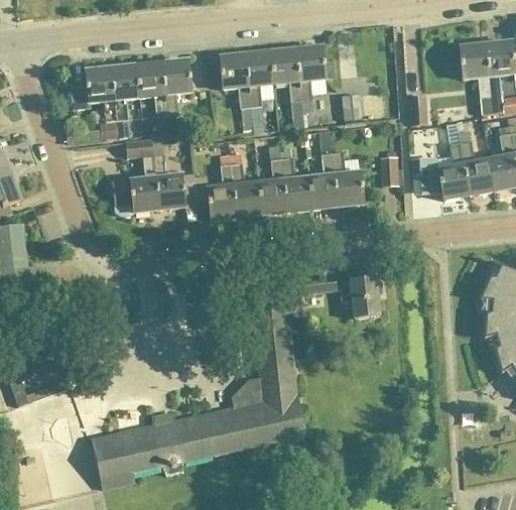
[(515,51),(512,52),(511,41),(484,43),(492,112),(502,111),(499,75),(514,73),(515,80),(515,51)]
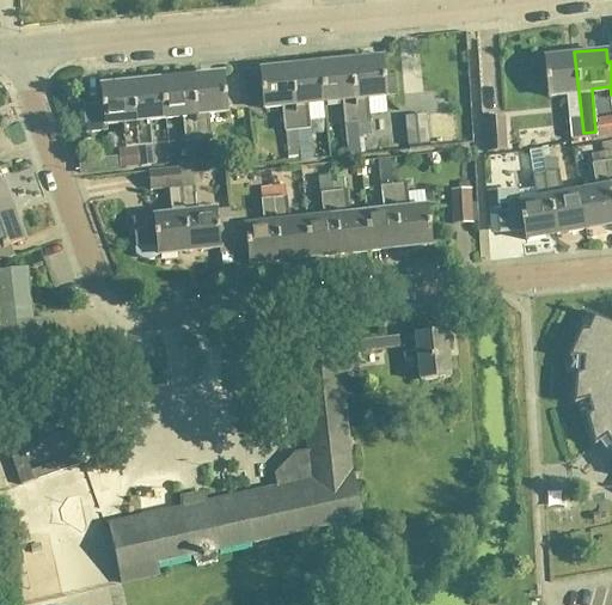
[(570,134),(583,133),(574,52),(545,55),(549,93),(565,91),(570,134)]
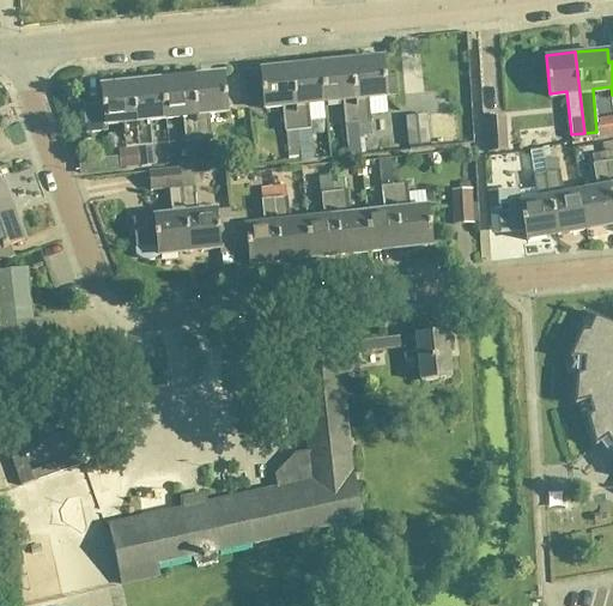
[(386,94),(396,92),(395,73),(384,74),(382,55),(351,59),(357,121),(369,120),(366,96),(386,94)]
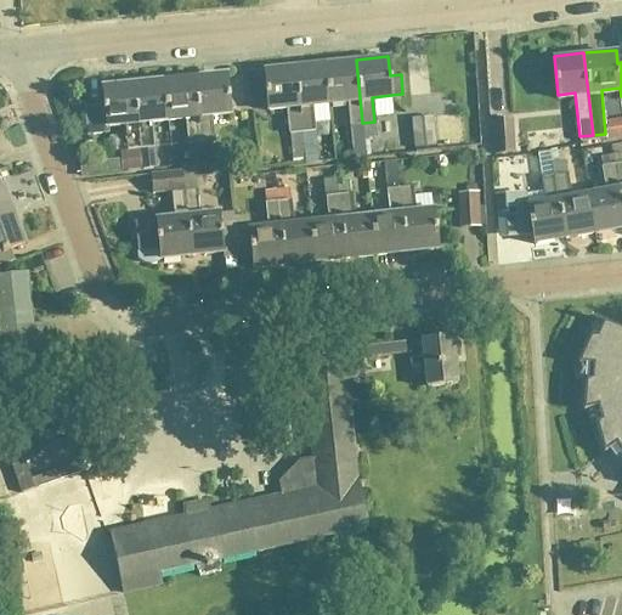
[(350,124),(362,123),(356,60),(326,62),(329,101),(348,99),(350,124)]
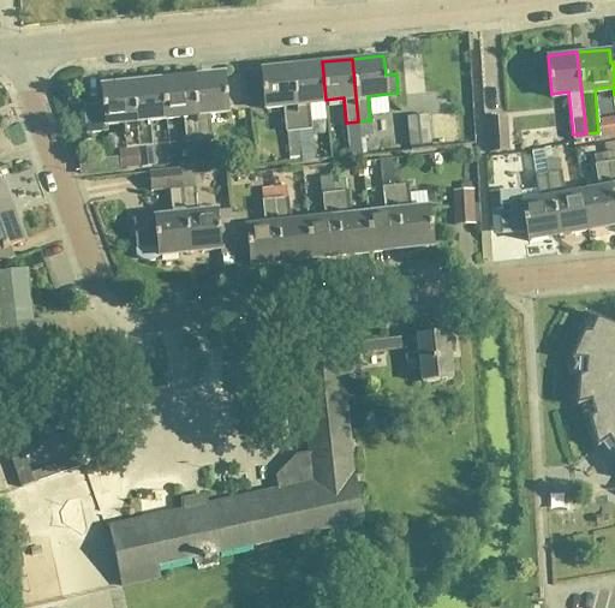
[(292,65),(298,127),(310,126),(308,101),(326,100),(322,61),(292,65)]
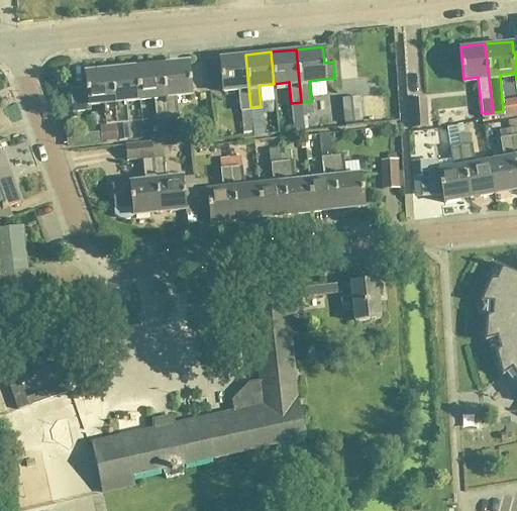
[(245,55),(237,56),(219,57),(222,88),(237,87),(239,108),(250,107),(245,55)]
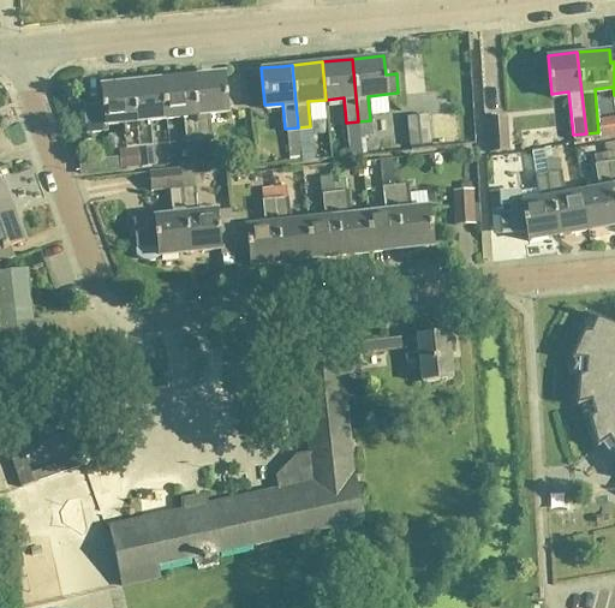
[(192,73),(198,137),(212,136),(209,111),(226,108),(222,71),(192,73)]
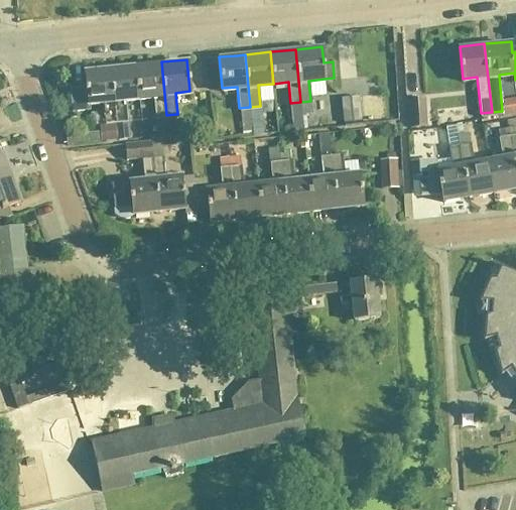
[(136,65),(139,97),(153,95),(156,116),(166,115),(161,61),(136,65)]
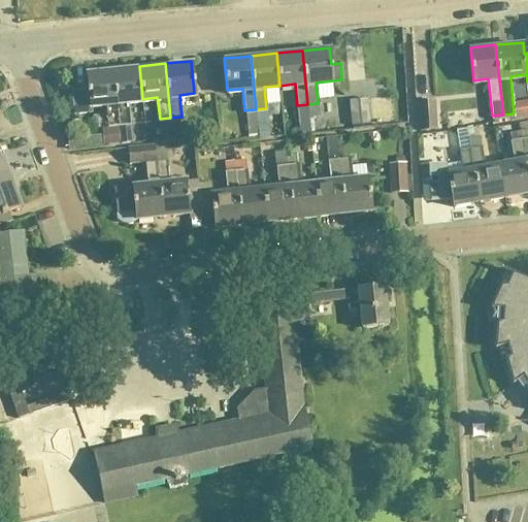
[(112,69),(119,122),(129,121),(127,100),(142,99),(139,66),(112,69)]
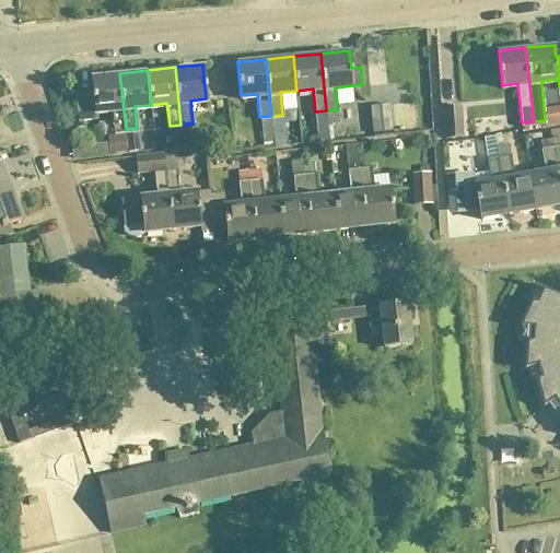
[(126,129),(119,73),(92,75),(94,92),(77,94),(79,118),(96,116),(96,110),(112,109),(114,130),(126,129)]
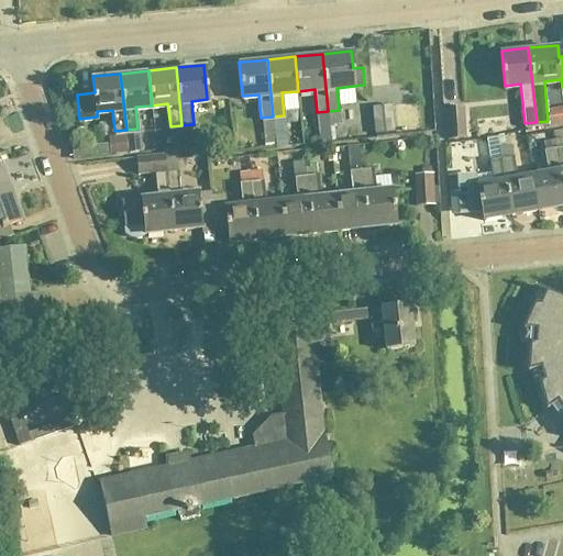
[(392,102),(386,102),(374,103),(375,130),(394,129),(392,102)]
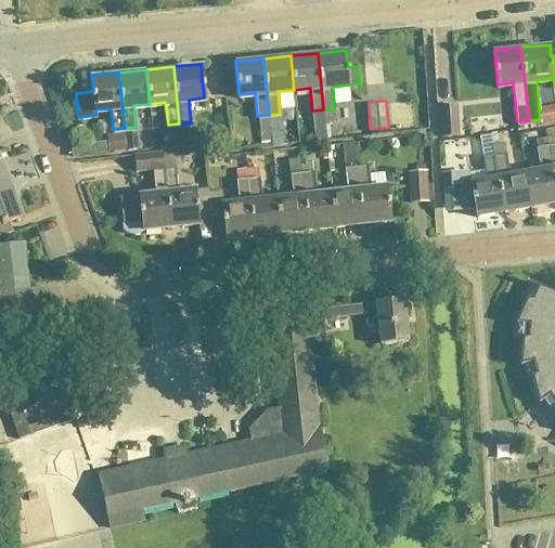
[(457,103),(440,104),(441,134),(459,133),(457,103)]
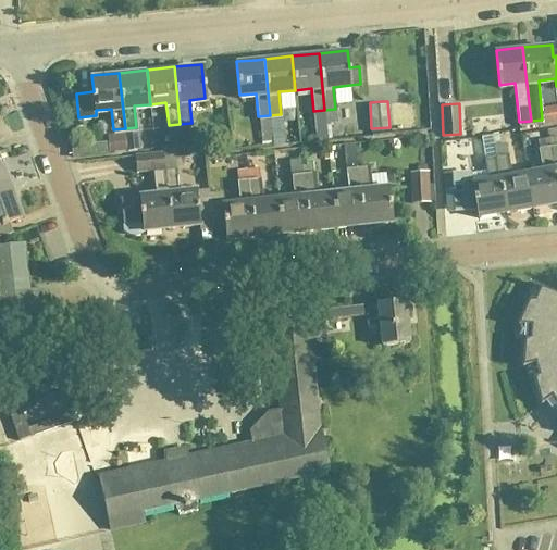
[(325,123),(325,120),(324,110),(313,111),(314,125),(325,124),(325,123)]
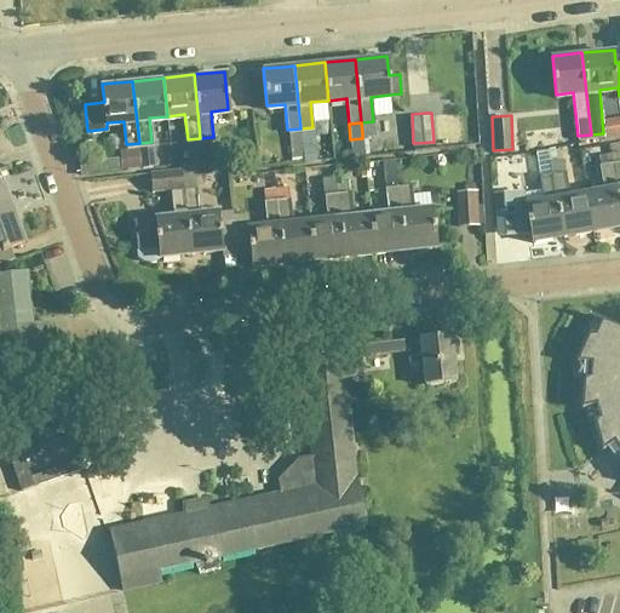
[(515,139),(534,143),(537,127),(518,124),(515,139)]
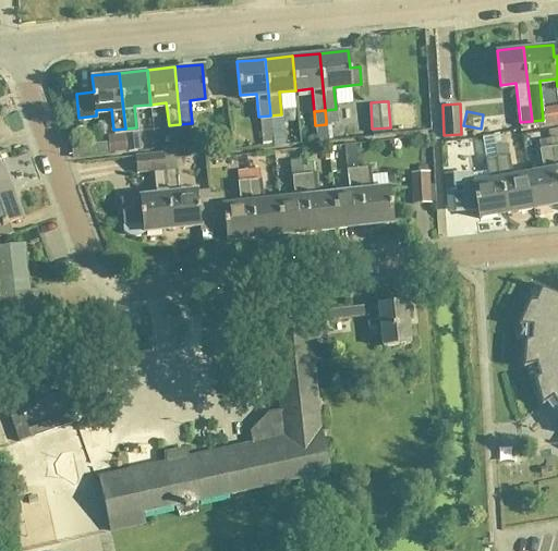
[(478,205),(481,216),(508,210),(497,155),(496,144),(495,134),(483,136),(486,157),(489,179),(474,182),(473,175),(460,176),(459,171),(446,172),(447,185),(460,184),(462,206),(478,205)]
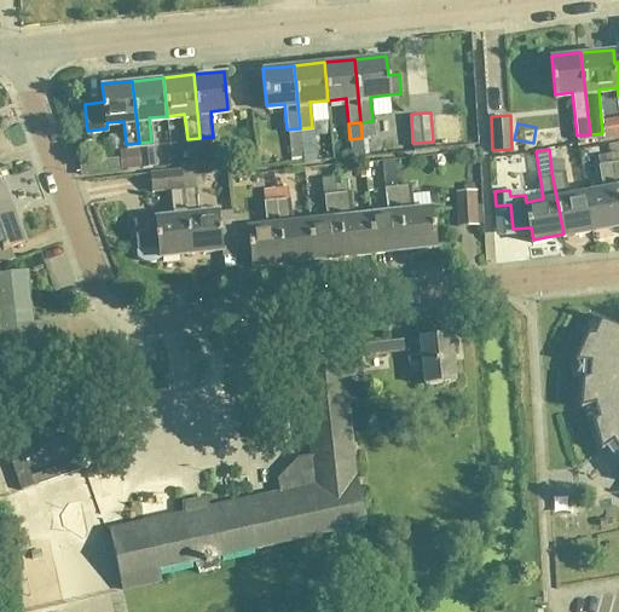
[(551,172),(563,234),(594,229),(586,191),(570,194),(562,159),(550,160),(551,172)]
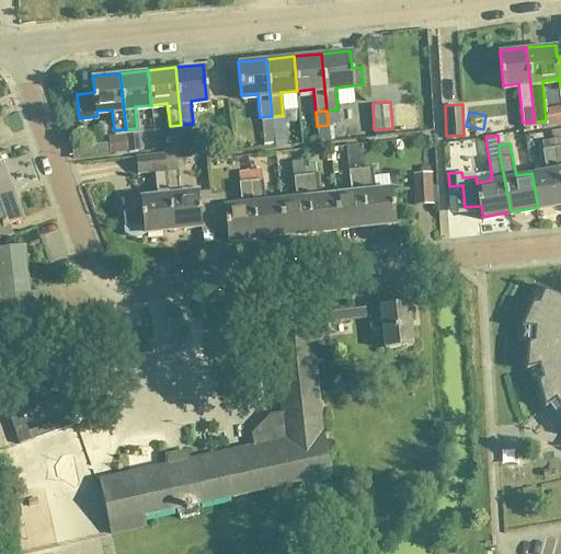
[(531,173),(538,207),(560,202),(560,181),(554,146),(542,148),(547,170),(531,173)]
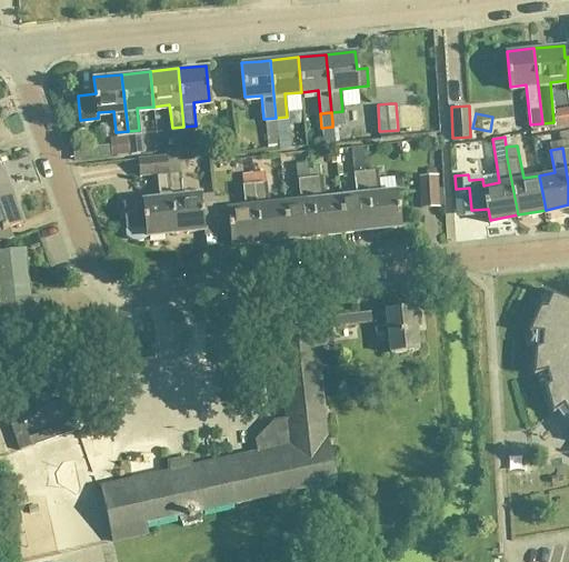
[(139,156),(140,169),(140,173),(169,170),(168,153),(139,156)]
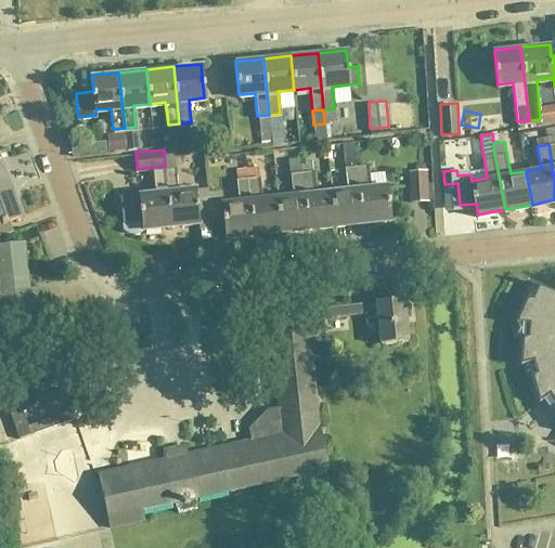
[(0,192),(13,187),(2,160),(0,161),(0,192)]
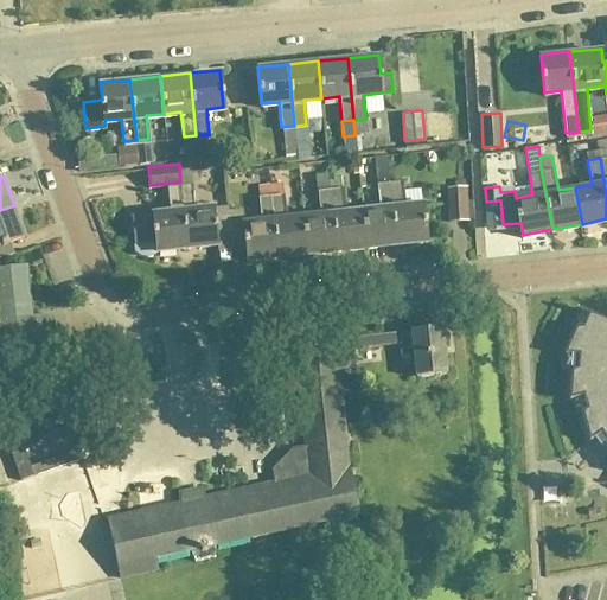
[(403,179),(389,182),(396,242),(426,240),(422,202),(406,204),(403,179)]
